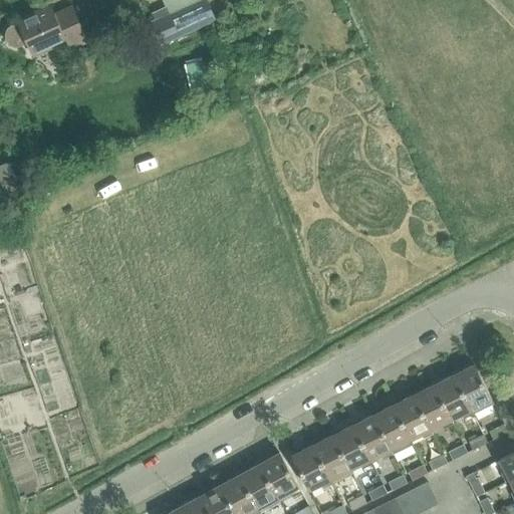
[(163,0),(167,7),(155,13),(157,19),(152,21),(163,44),(215,20),(205,0),(163,0)]
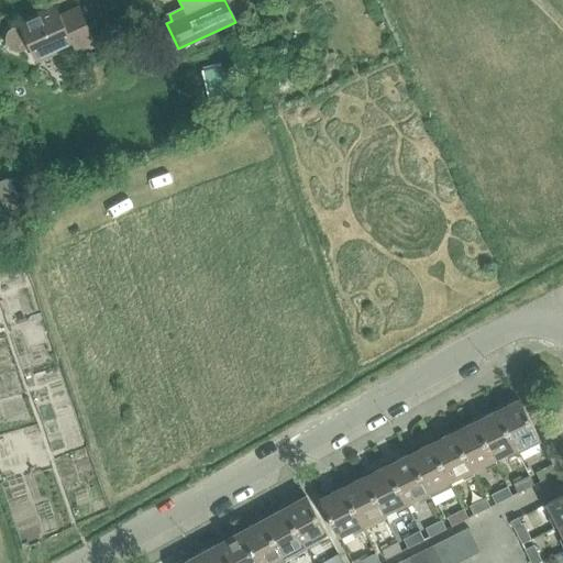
[(28,56),(34,54),(37,63),(72,47),(77,56),(97,47),(80,9),(61,18),(56,7),(53,9),(53,10),(56,9),(59,15),(44,22),(40,14),(20,23),(21,24),(14,28),(9,32),(6,39),(6,45),(8,51),(13,56),(21,58),(28,56)]
